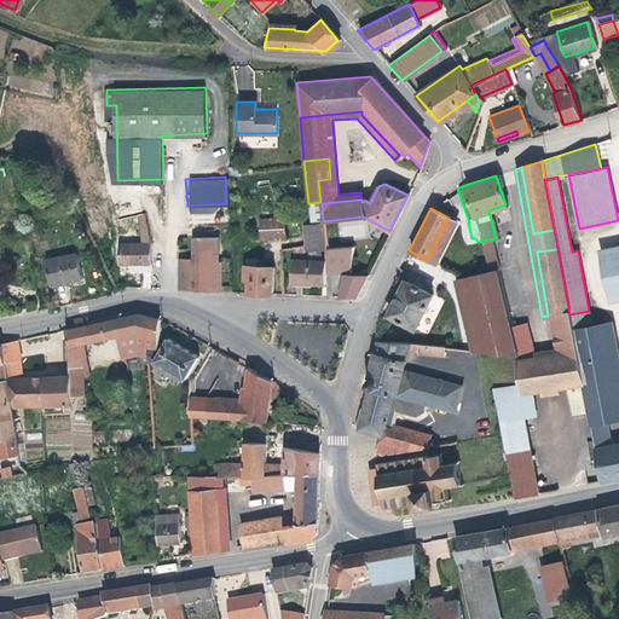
[(145,231),(143,213),(136,214),(139,243),(115,244),(117,265),(148,262),(145,231)]
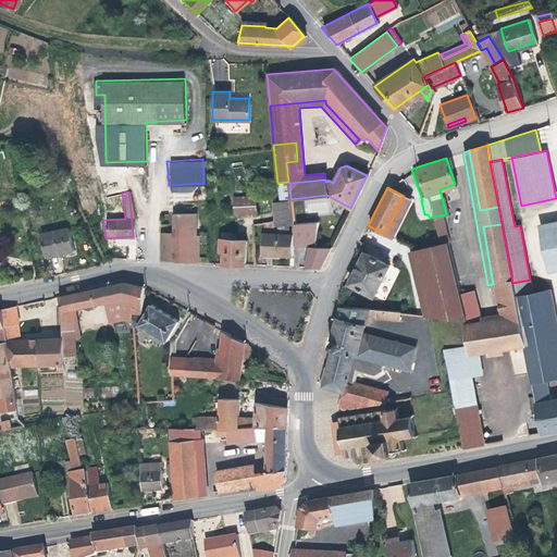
[(235,197),(235,198),(235,214),(256,213),(256,196),(235,197)]
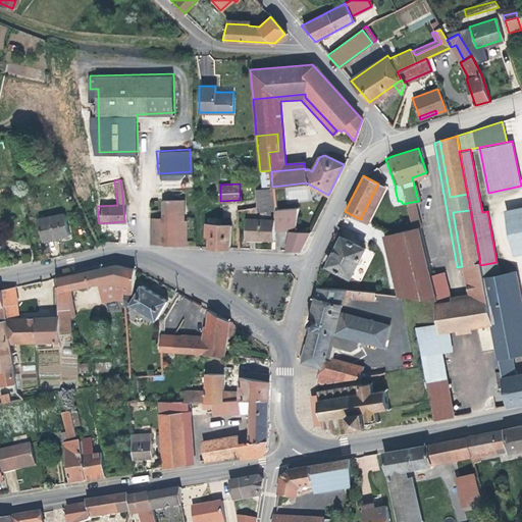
[(385,188),(378,184),(360,219),(368,223),(385,188)]
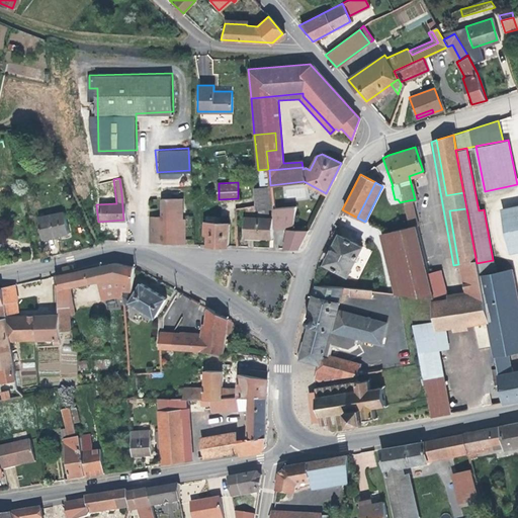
[(219,195),(219,184),(209,185),(210,195),(219,195)]
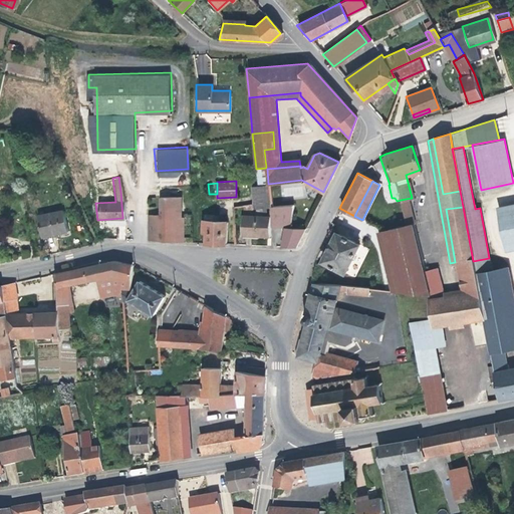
[(158,197),(158,214),(159,240),(179,241),(179,237),(182,237),(182,216),(179,217),(179,207),(173,207),(173,196),(158,197)]
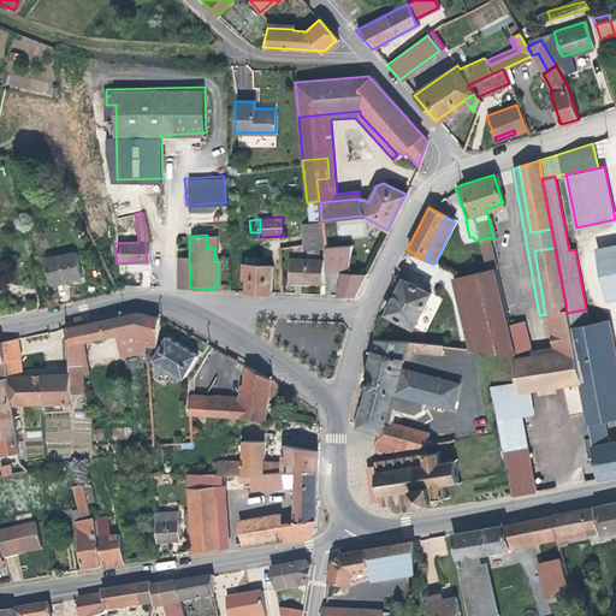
[(493,268),(486,238),(480,240),(487,270),(493,268)]
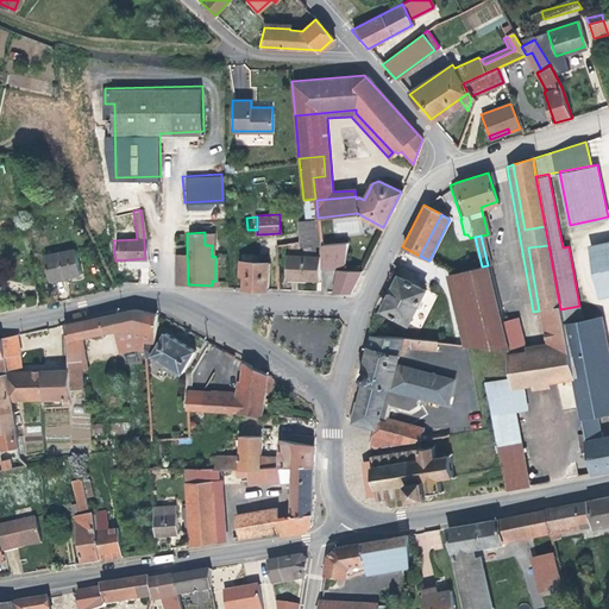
[(608,296),(608,240),(589,245),(598,299),(608,296)]
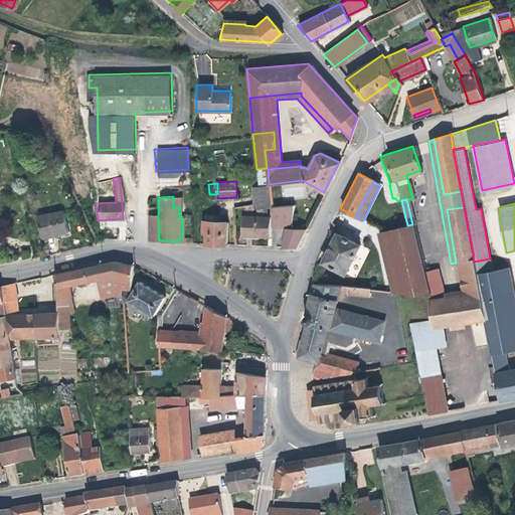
[(254,215),(241,214),(240,232),(255,233),(255,235),(270,236),(270,226),(286,227),(282,246),(295,247),(305,228),(290,227),(293,205),(254,208),(254,215)]
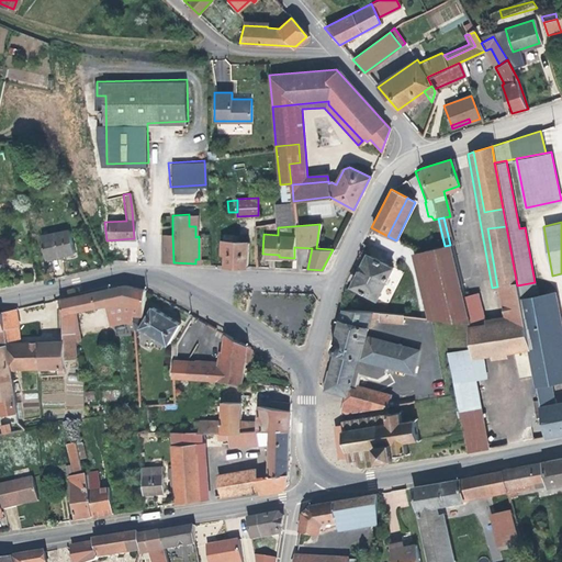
[(523,318),(517,285),(506,226),(487,228),(497,287),(499,287),(506,322),(523,318)]
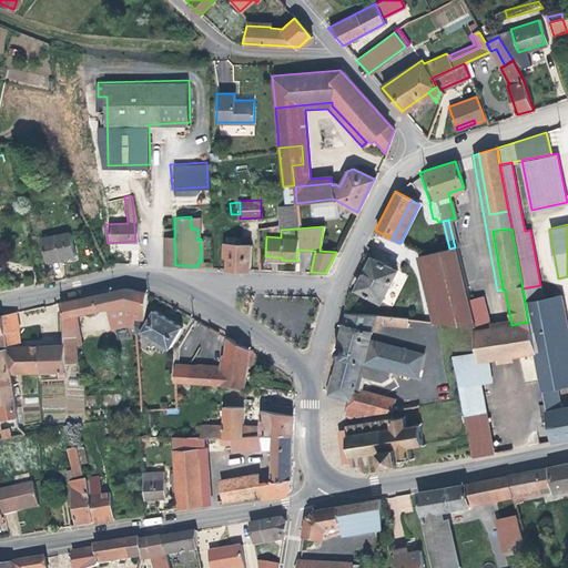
[(73,255),(70,234),(40,240),(44,260),(63,256),(64,257),(73,255)]
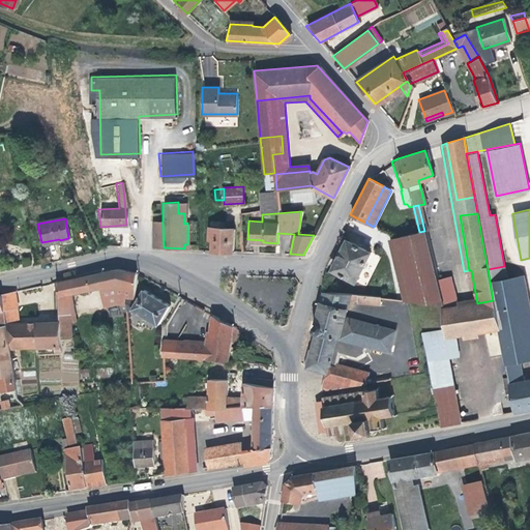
[(164,247),(163,221),(151,221),(152,247),(164,247)]
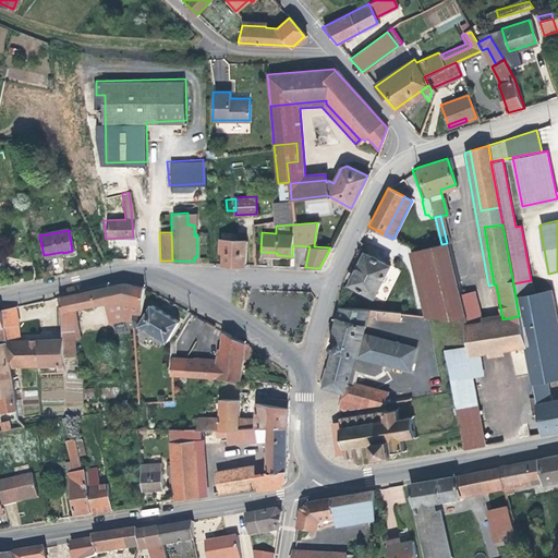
[(245,240),(219,238),(219,251),(222,251),(221,264),(244,265),(245,240)]
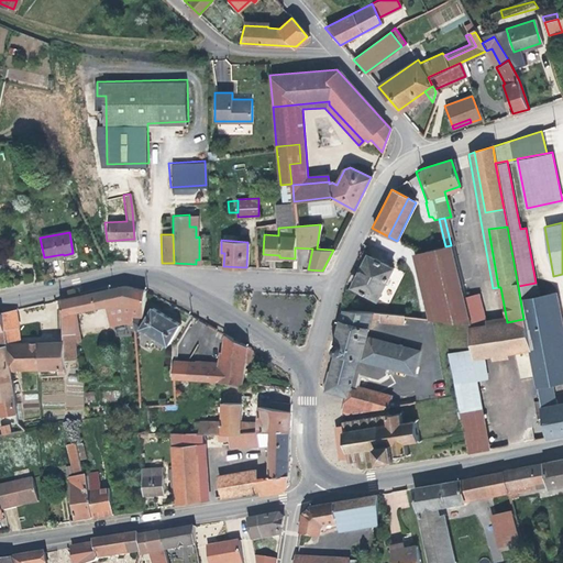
[(427,319),(467,324),(470,324),(451,245),(445,246),(412,254),(427,319)]
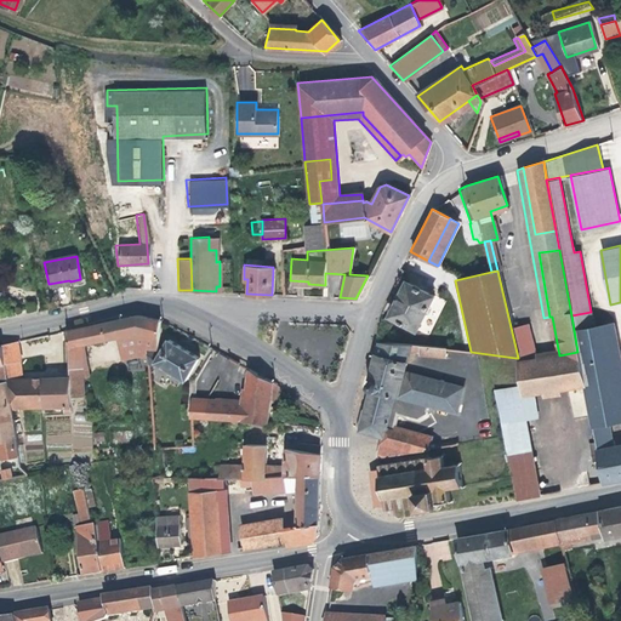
[(432,295),(405,281),(388,315),(415,329),(432,295)]
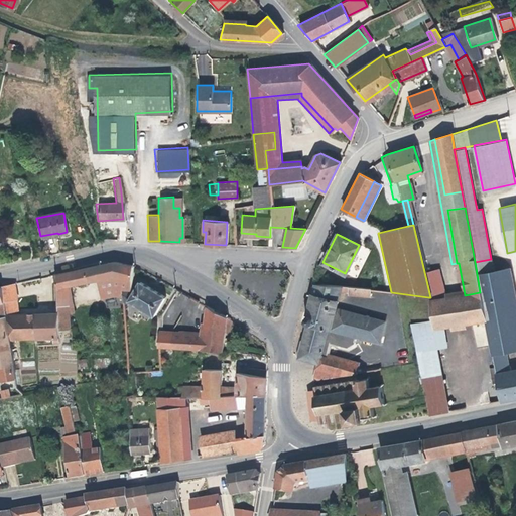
[(491,259),(475,262),(493,364),(506,362),(505,352),(515,349),(515,296),(511,269),(493,272),(491,259)]
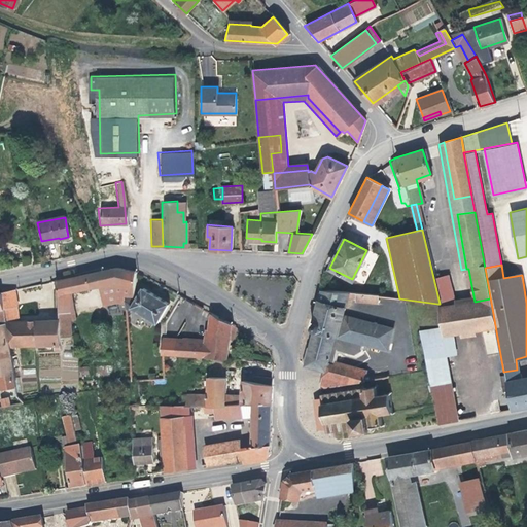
[(116,267),(99,271),(99,286),(100,286),(103,305),(115,303),(125,306),(124,297),(132,297),(134,271),(116,267)]
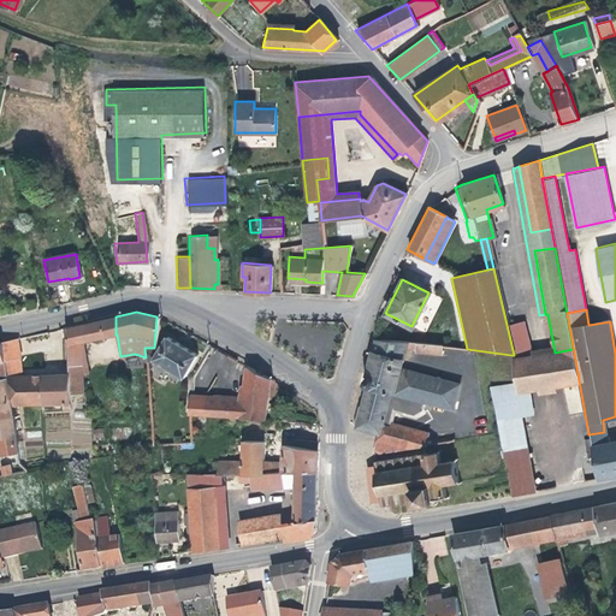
[(116,335),(116,317),(105,319),(104,338),(116,335)]
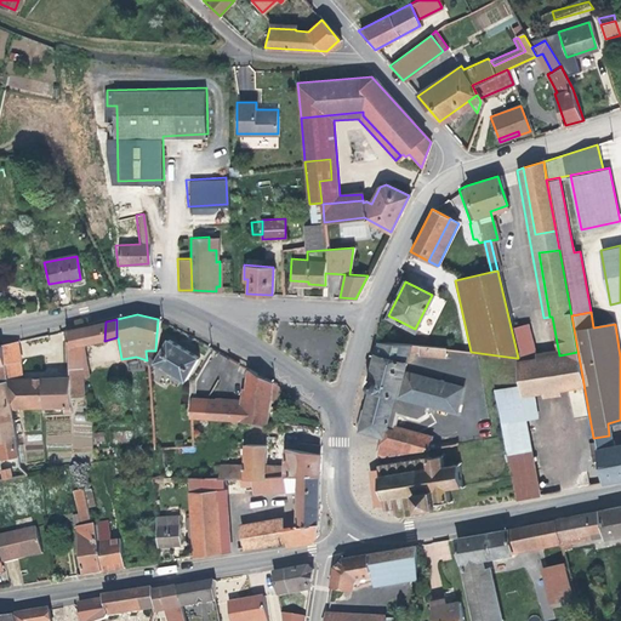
[(104,341),(106,322),(64,330),(68,346),(69,375),(69,379),(69,397),(83,396),(81,377),(87,377),(85,346),(104,341)]
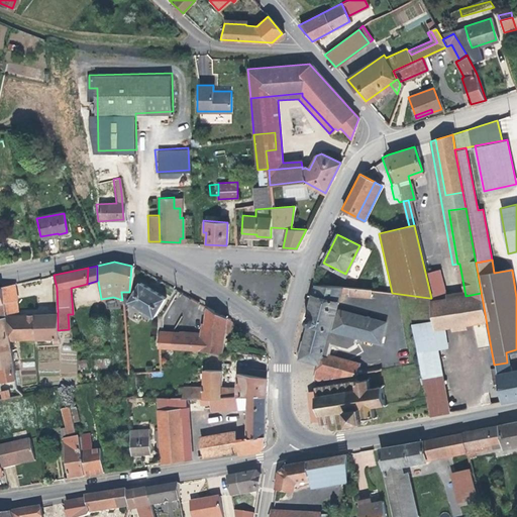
[(431,298),(429,298),(430,303),(443,301),(436,270),(425,273),(431,298)]
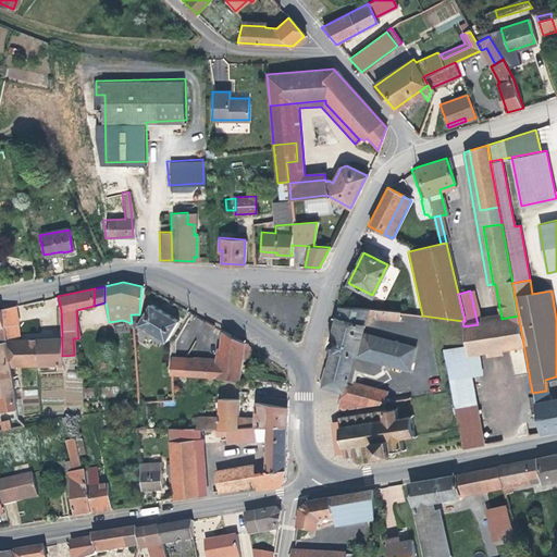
[(139,314),(131,314),(132,323),(132,326),(135,329),(137,325),(165,342),(176,320),(149,305),(141,314),(139,314)]
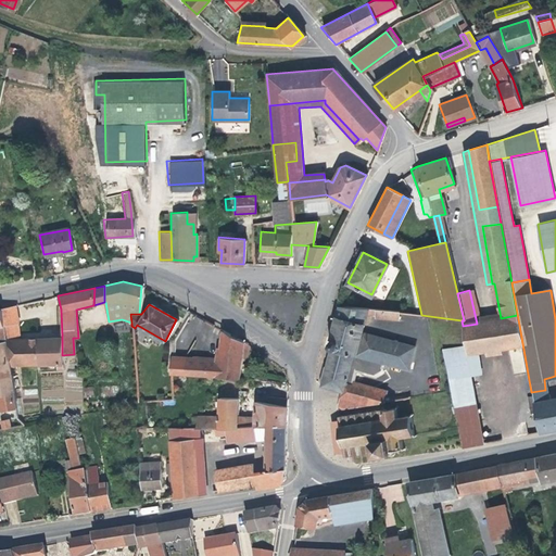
[(0,308),(3,325),(16,324),(14,305),(0,308)]
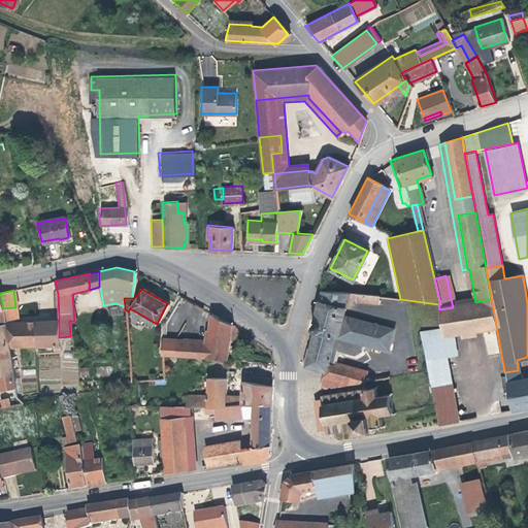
[(362,343),(387,350),(392,328),(341,316),(347,298),(356,298),(357,300),(376,302),(377,295),(321,290),(310,329),(312,330),(308,348),(306,348),(302,363),(304,364),(303,366),(323,372),(319,388),(350,384),(354,368),(334,363),(336,352),(354,355),(361,351),(362,343)]
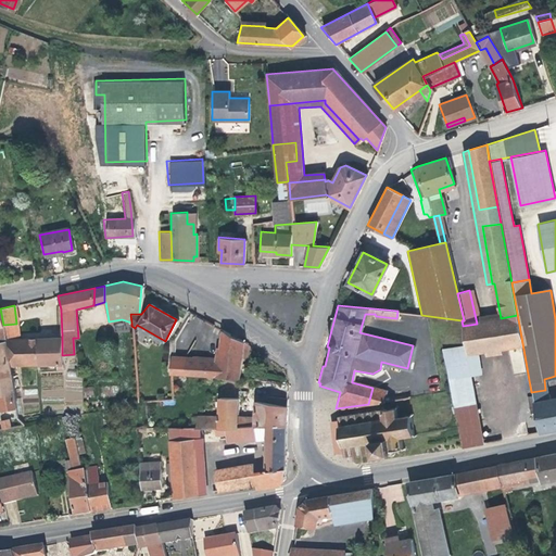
[(501,318),(500,313),(478,317),(479,323),(501,318)]
